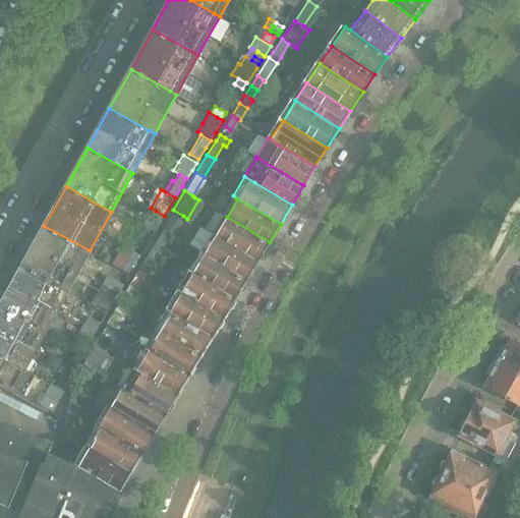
[(183,216),(173,210),(170,215),(179,221),(183,216)]
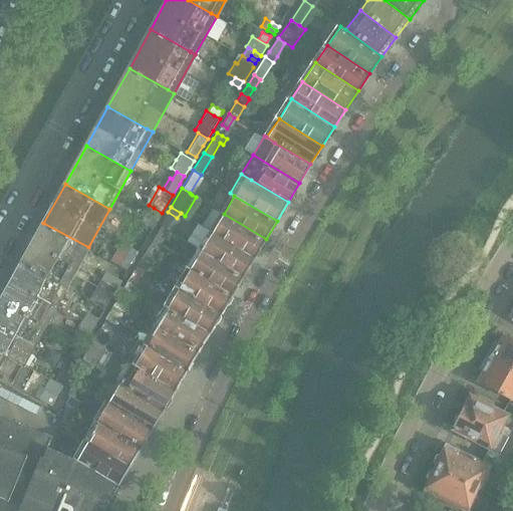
[(266,239),(224,214),(212,207),(201,226),(208,230),(213,233),(255,257),(266,239)]
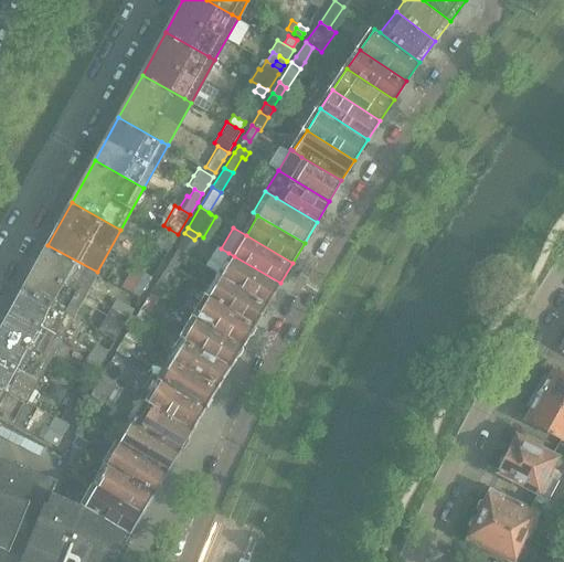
[(171,244),(178,234),(169,229),(163,239),(157,250),(165,254),(171,244)]
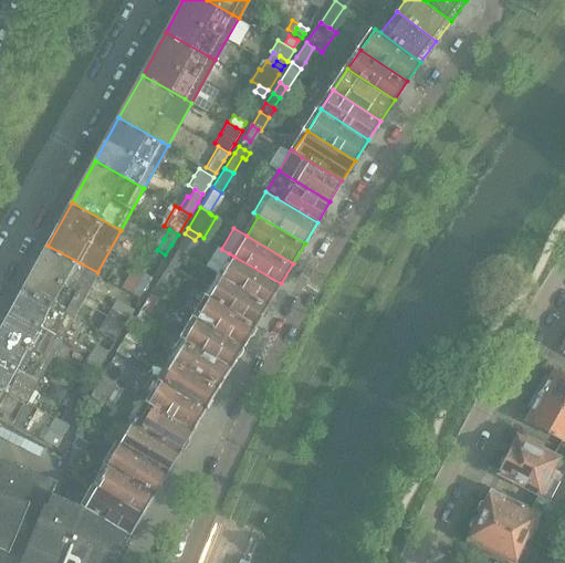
[(195,240),(185,233),(176,248),(186,253),(195,240)]
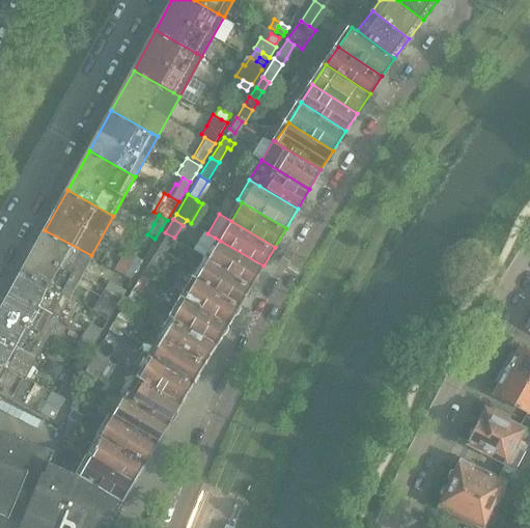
[(91,255),(45,230),(24,270),(68,296),(91,255)]
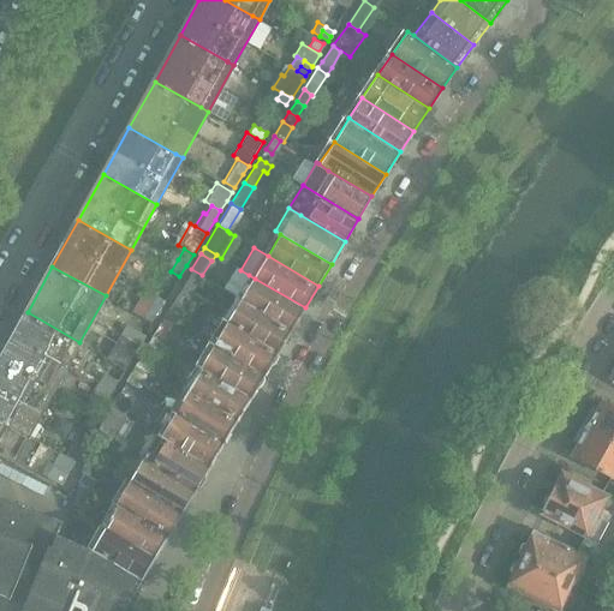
[(202,275),(191,269),(188,275),(198,282),(202,275)]
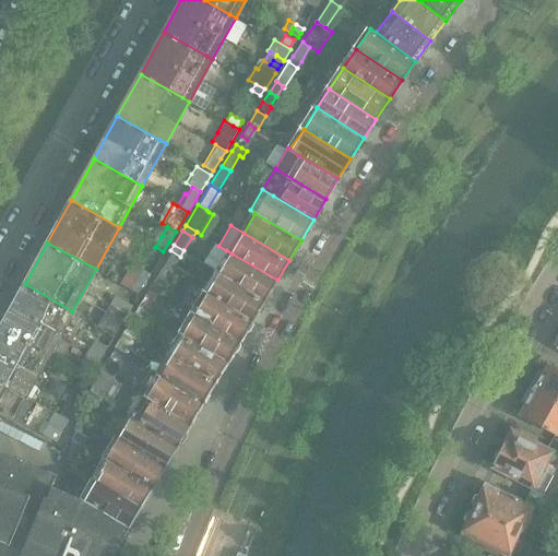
[(180,257),(170,250),(161,264),(170,270),(171,271),(180,257)]
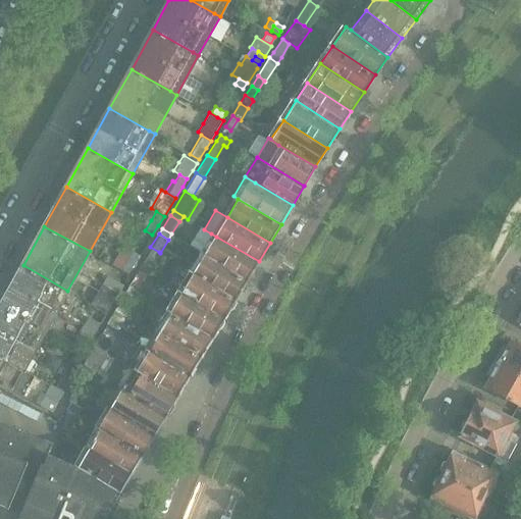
[(216,237),(211,234),(201,251),(248,279),(259,261),(216,237)]
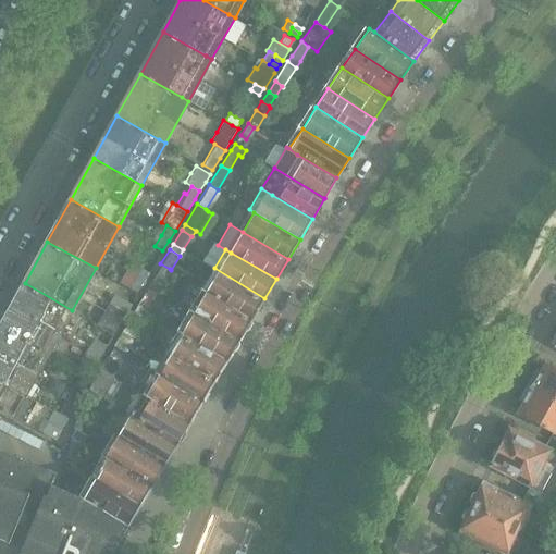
[(160,263),(148,283),(158,288),(170,269),(160,263)]
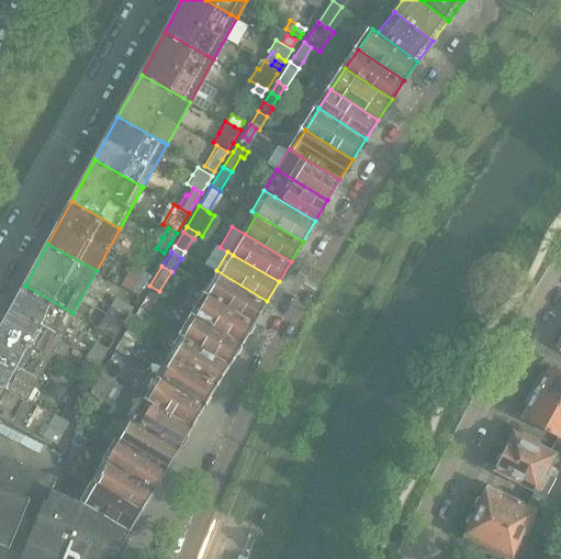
[(142,269),(131,290),(138,294),(149,274),(142,269)]
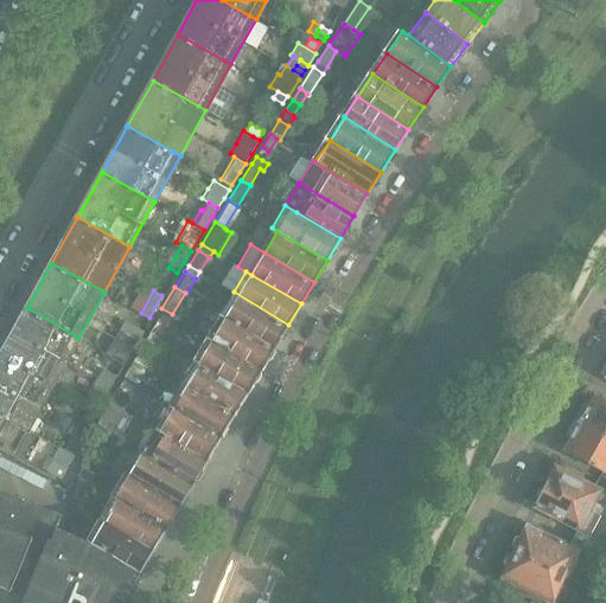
[(288,325),(234,292),(221,314),(274,347),(288,325)]
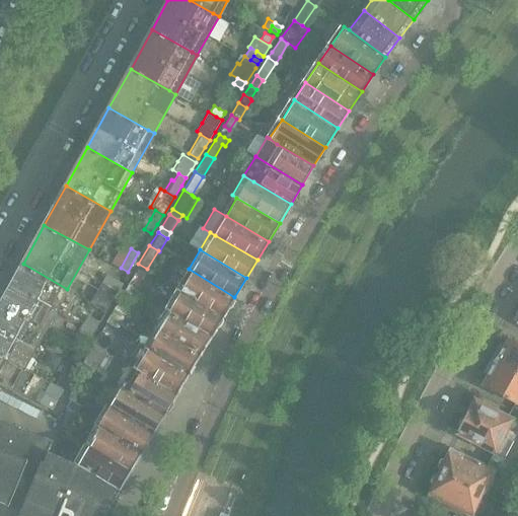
[(67,289),(23,264),(1,302),(40,323),(46,327),(67,289)]
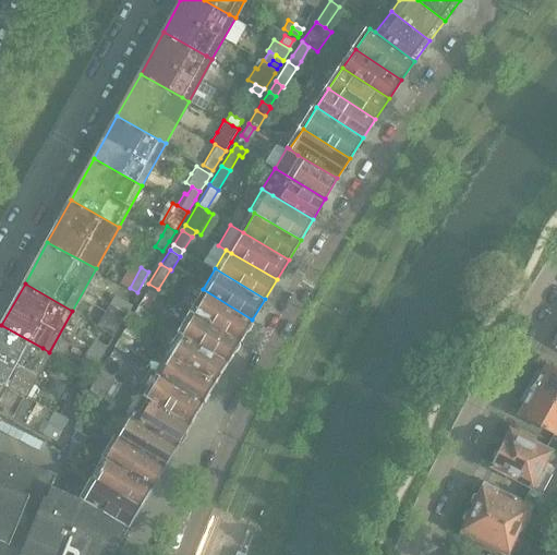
[(148,284),(135,304),(145,311),(158,289),(148,284)]
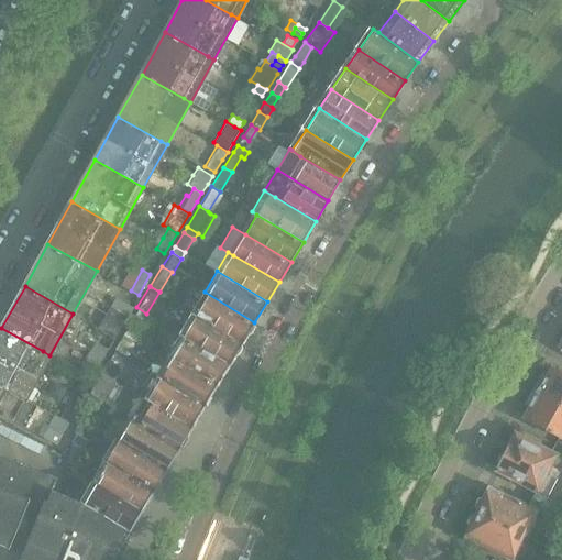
[(254,322),(205,292),(204,291),(191,311),(242,342),(254,322)]
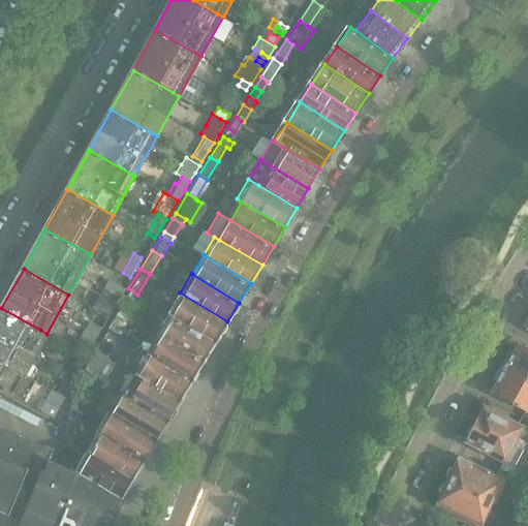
[(112,278),(106,286),(119,295),(125,286),(112,278)]
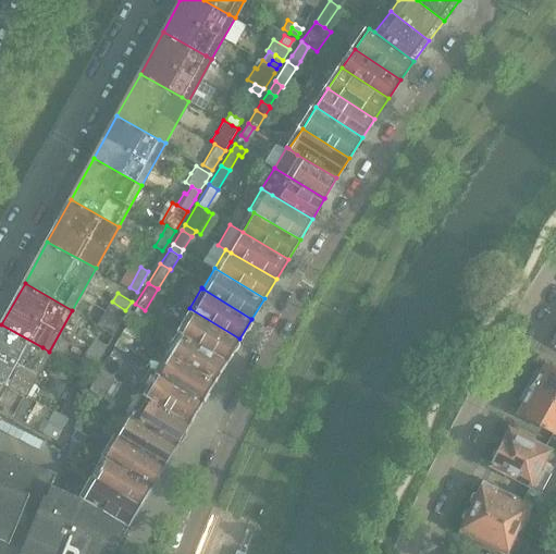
[(120,319),(125,310),(112,302),(106,310),(98,324),(112,333),(120,319)]
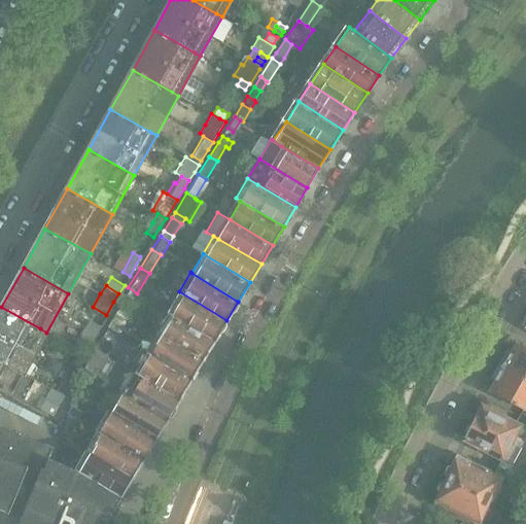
[(130,304),(137,293),(128,287),(121,299),(130,304)]
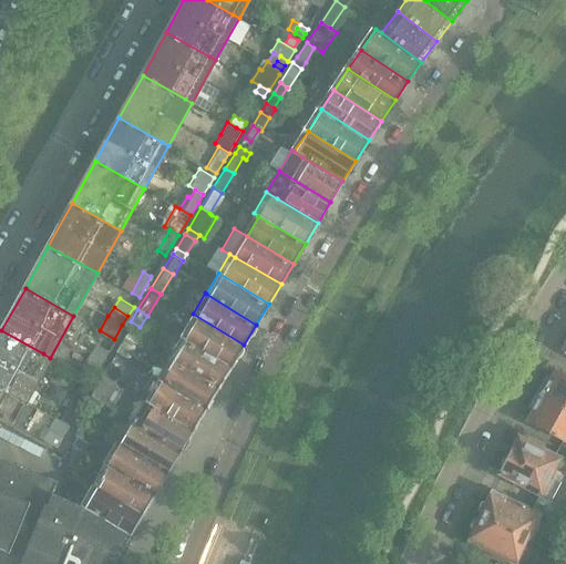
[(244,345),(193,314),(179,335),(181,336),(232,366),(244,345)]
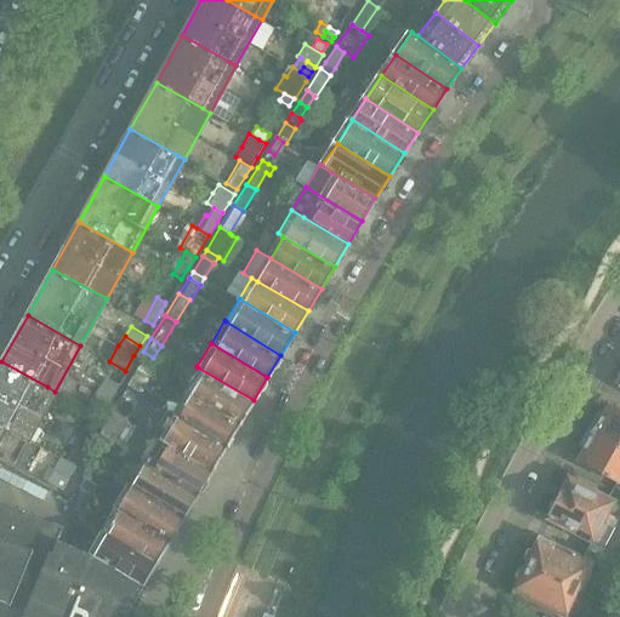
[(55,392),(47,387),(1,361),(0,364),(0,453),(16,462),(55,392)]
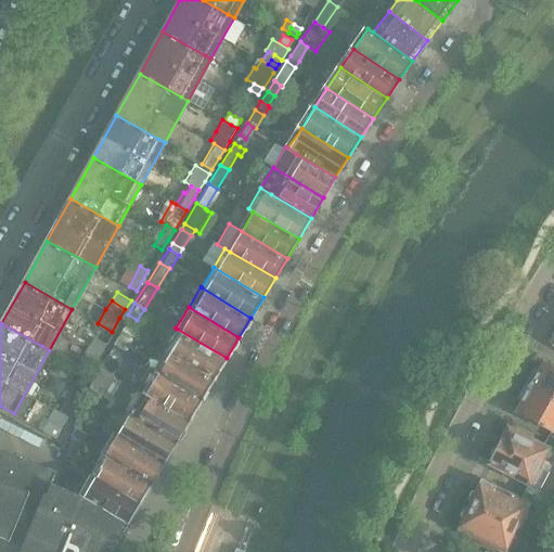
[(119,329),(111,343),(120,349),(129,334),(119,329)]
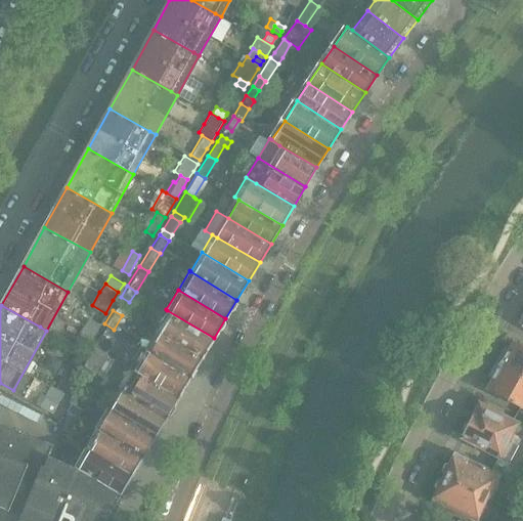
[(214,338),(167,310),(156,329),(203,357),(214,338)]
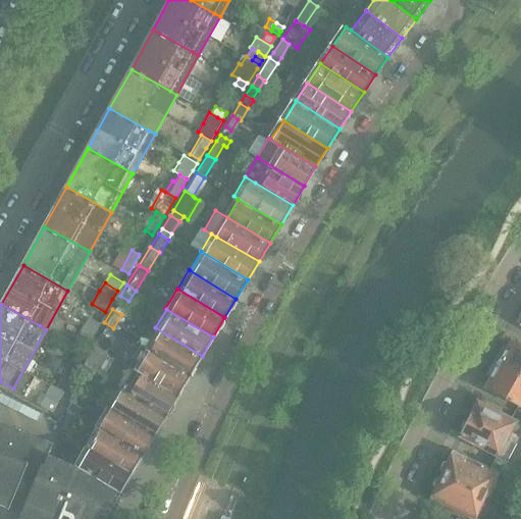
[(131,313),(125,321),(137,328),(142,320),(131,313)]
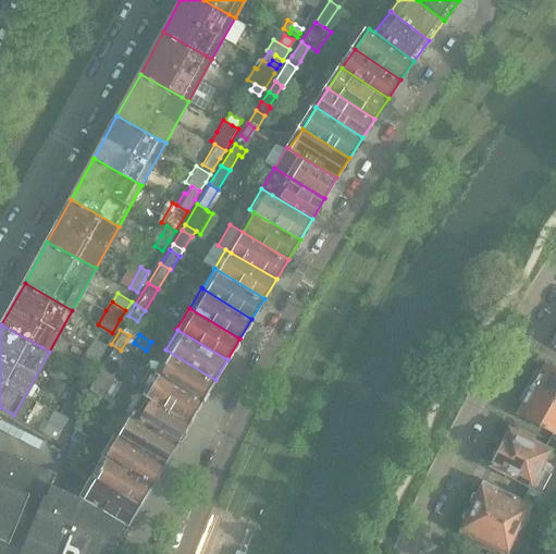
[(90,335),(86,343),(100,353),(106,344),(90,335)]
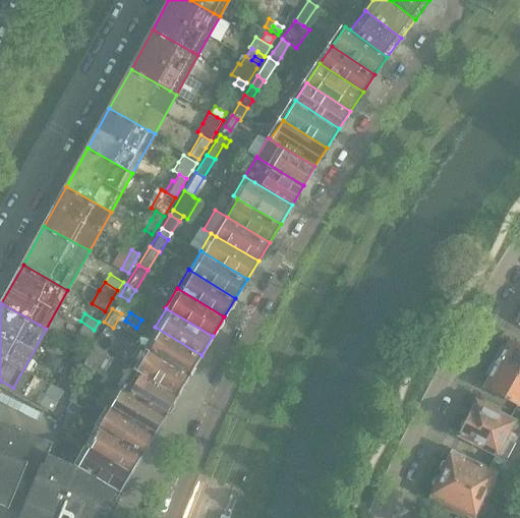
[(94,330),(80,321),(75,328),(90,337),(94,330)]
